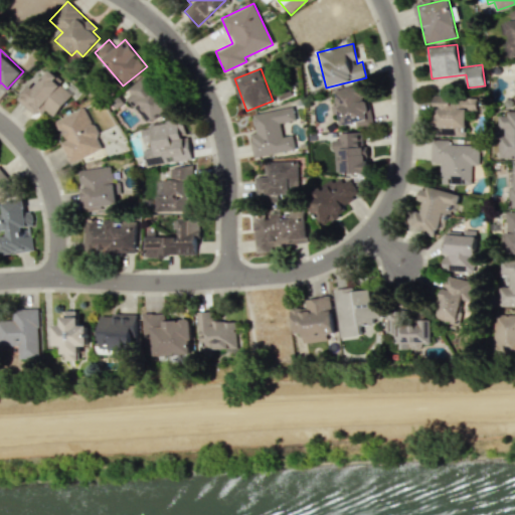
[(36,118),(44,109),(52,116),(73,94),(48,70),(32,88),(28,84),(16,98),(36,118)]
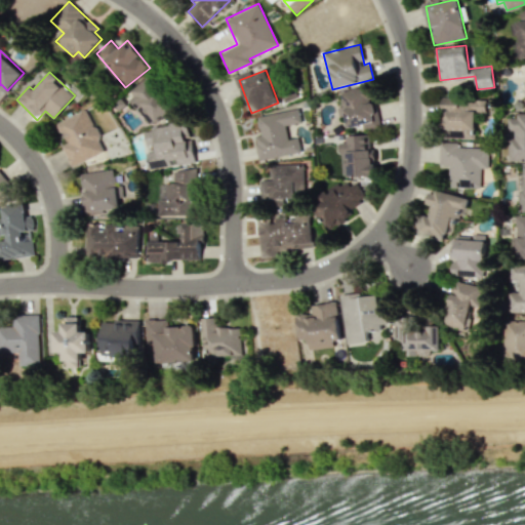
[(174,105),(148,75),(125,95),(152,125),(174,105)]
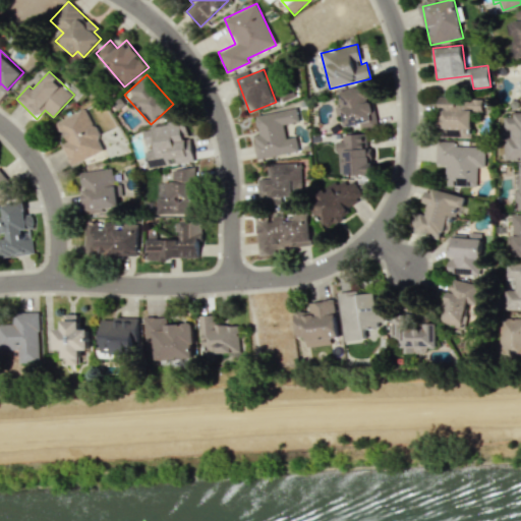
[(377,127),(372,100),(366,101),(364,85),(337,91),(343,126),(358,123),(359,130),(377,127)]
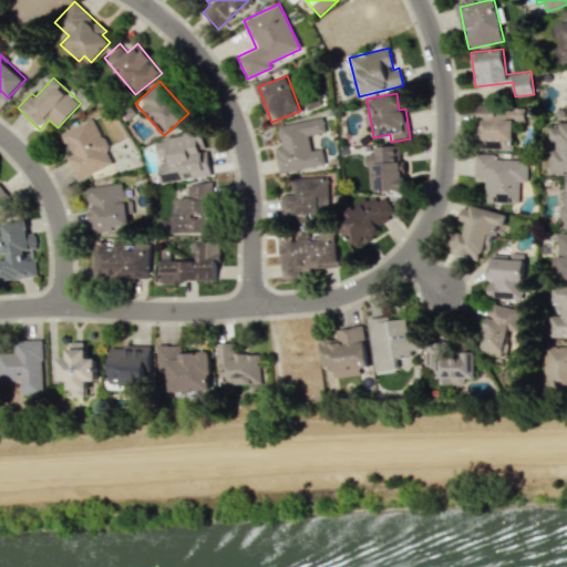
[(507,150),(507,140),(512,140),(513,121),(524,121),(524,107),(476,106),(476,148),(507,150)]
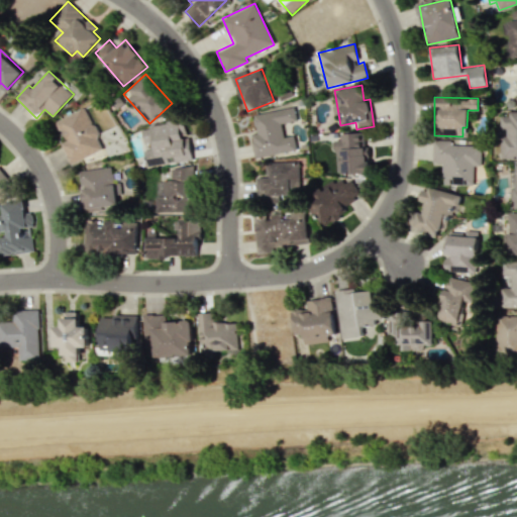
[(70,164),(104,149),(85,107),(56,120),(65,141),(61,143),(70,164)]
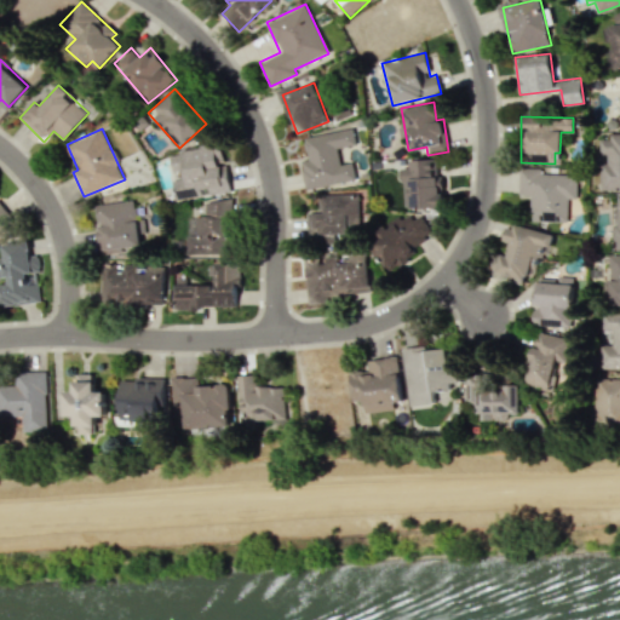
[(305,189),(355,179),(352,162),(339,165),(337,148),(355,144),(351,128),(302,137),(306,160),(300,161),(305,189)]
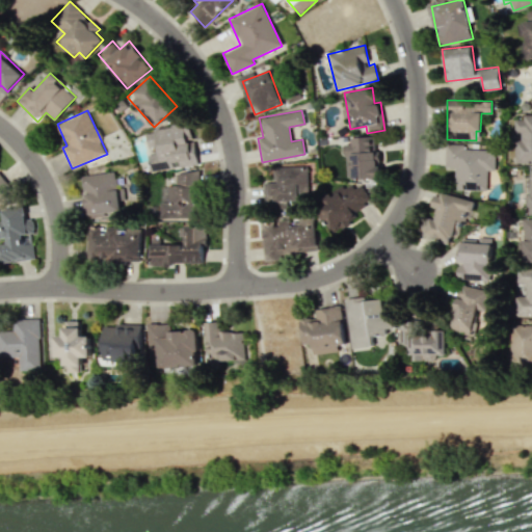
[(531,115),(514,116),(514,133),(515,133),(516,163),(531,163),(531,115)]
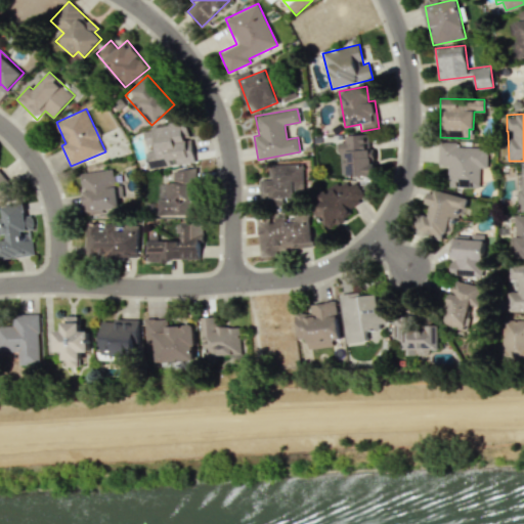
[(193,162),(190,138),(188,138),(186,122),(143,128),(145,149),(146,149),(149,168),(193,162)]
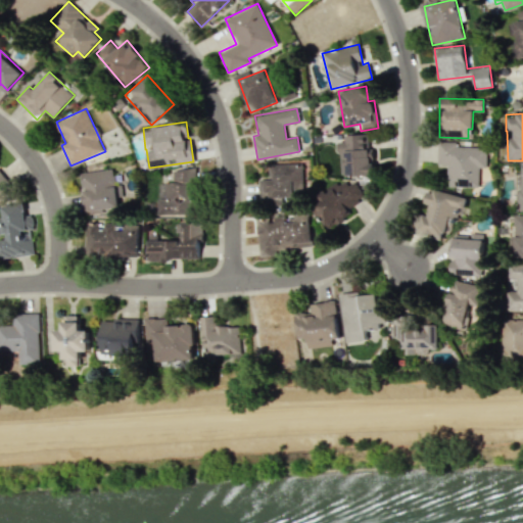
[(372,175),(370,134),(340,135),(341,176),(372,175)]
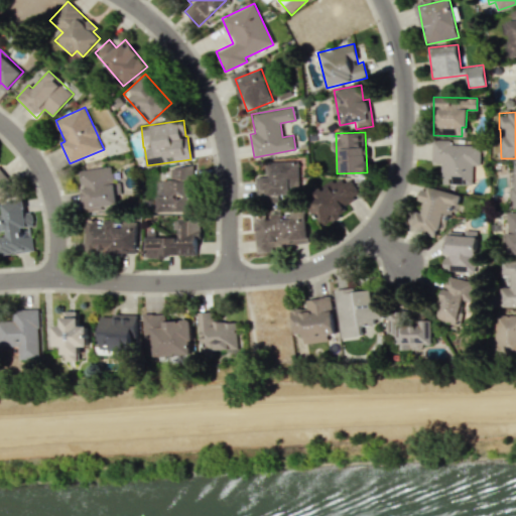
[(472,184),(472,163),(477,164),(478,145),(449,144),(450,139),(431,139),(431,162),(441,162),(440,184),(472,184)]
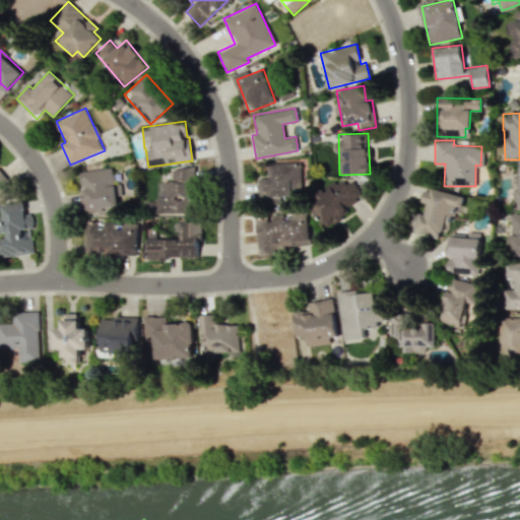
[(267,164),(267,180),(258,180),(258,196),(301,195),(300,163),(267,164)]
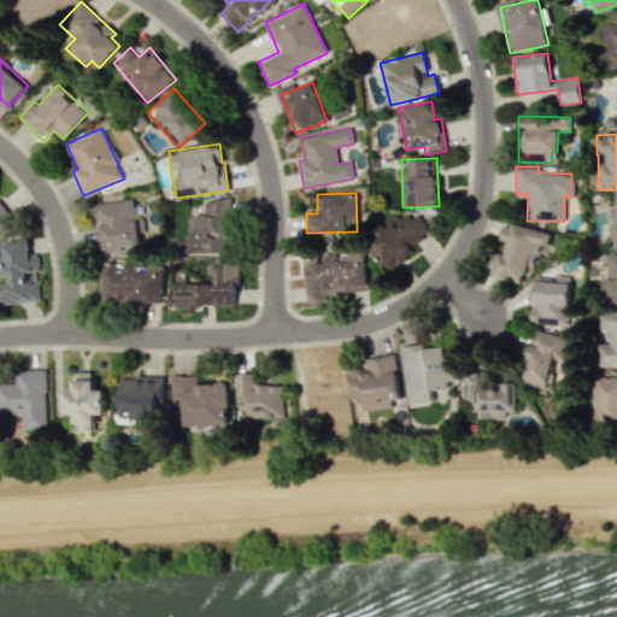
[(95,203),(100,251),(139,247),(135,199),(95,203)]
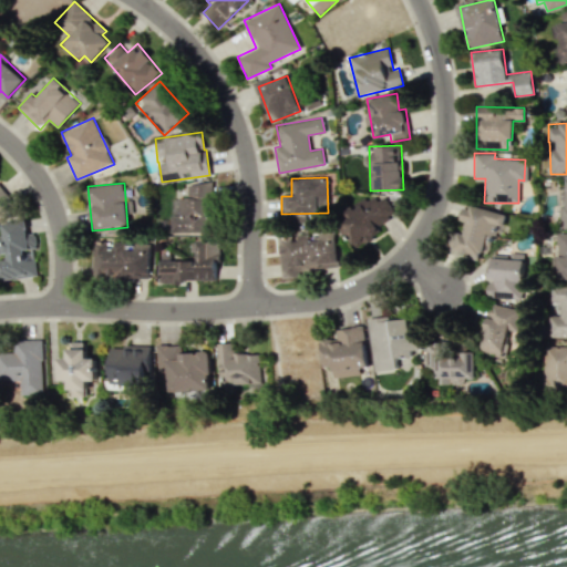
[(186,185),(187,198),(169,199),(172,234),(216,230),(212,183),(186,185)]
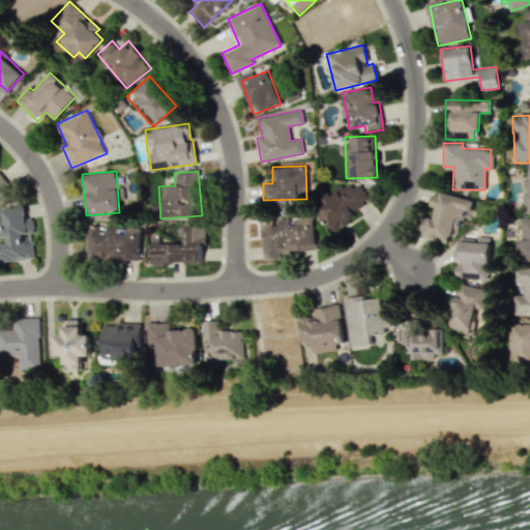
[(0,199),(3,203),(13,194),(0,177),(0,199)]
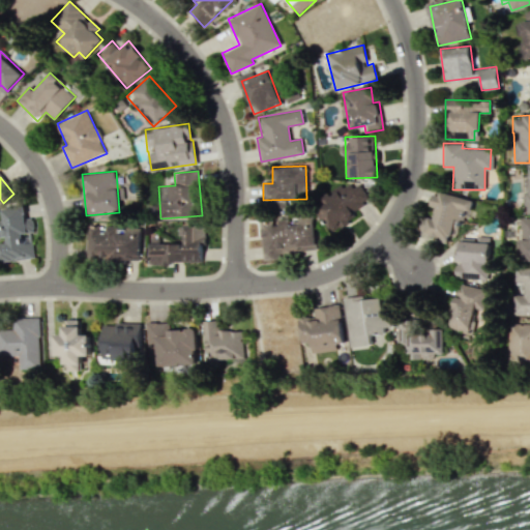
[(318,216),(326,217),(326,227),(351,228),(352,207),(362,208),(363,189),(320,187),(318,216)]
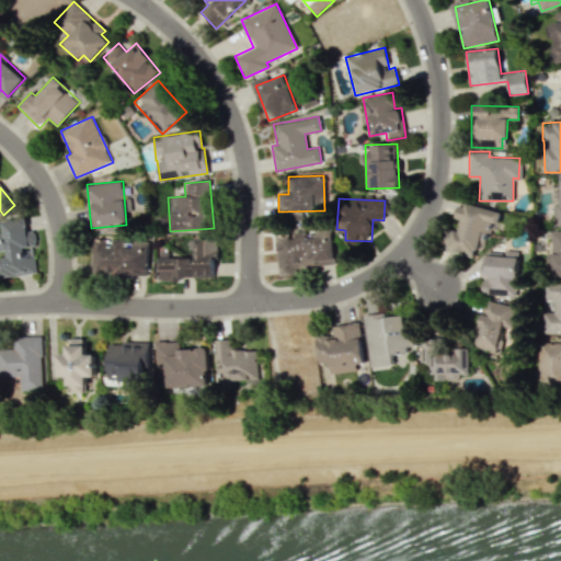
[(445,228),(442,249),(476,253),(478,236),(494,238),(499,208),(458,203),(456,219),(459,219),(458,230),(445,228)]
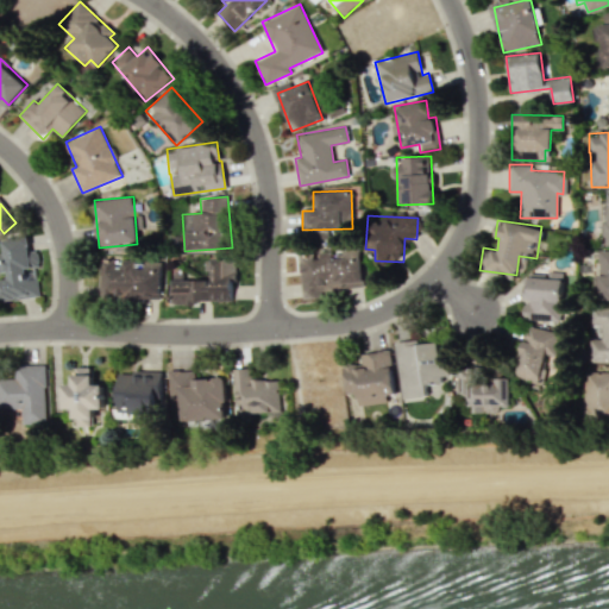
[(39,295),(31,236),(2,240),(4,252),(0,252),(0,272),(6,271),(7,278),(0,280),(0,294),(1,301),(39,295)]
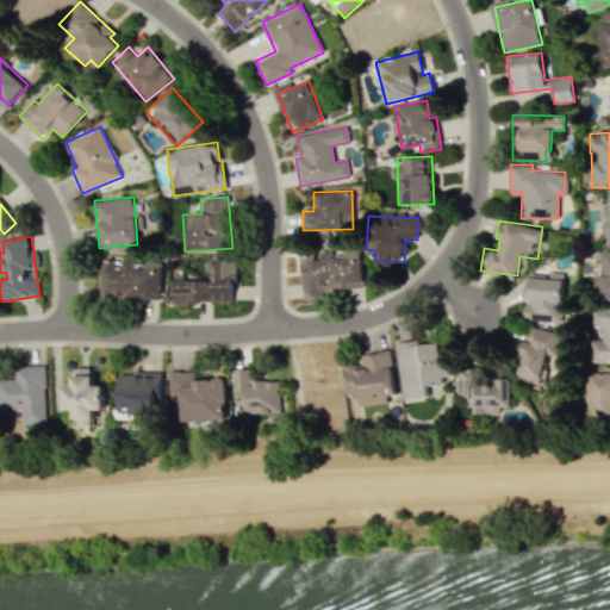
[(302,296),(363,290),(360,249),(342,250),(343,257),(332,259),(331,253),(298,255),(302,296)]
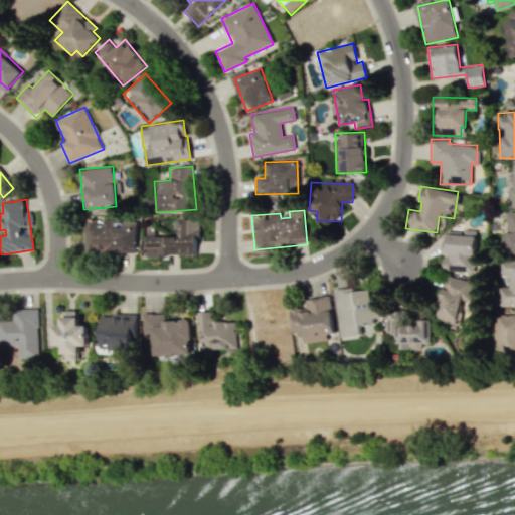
[(514,212),(506,212),(505,252),(514,252),(514,212)]
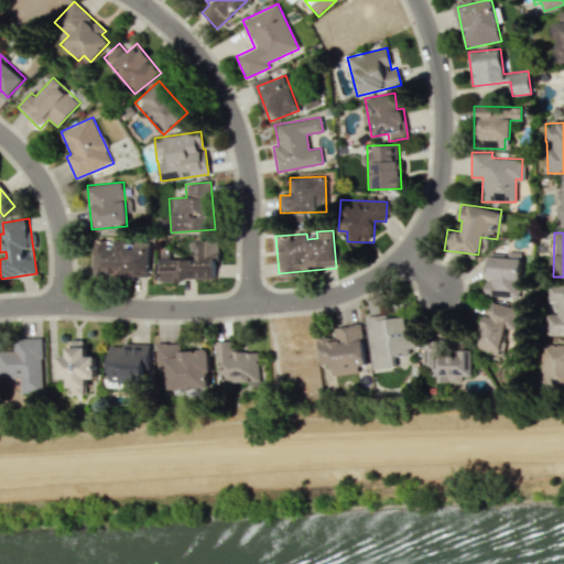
[(148,278),(149,242),(93,240),(90,275),(148,278)]
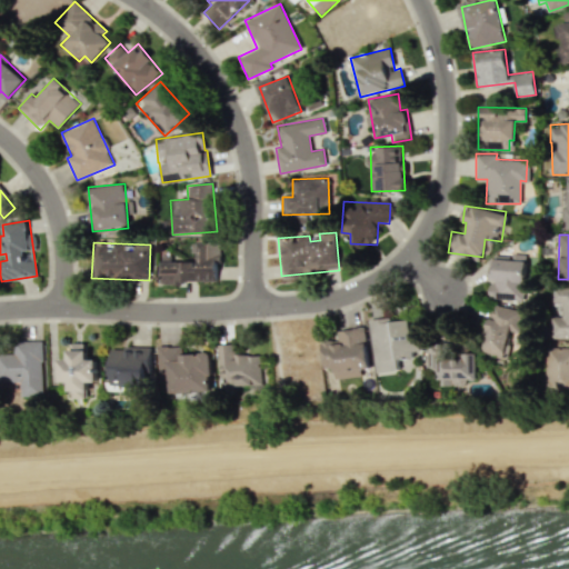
[(160,285),(179,285),(179,281),(219,281),(219,242),(190,242),(190,257),(165,257),(165,261),(160,261),(160,285)]
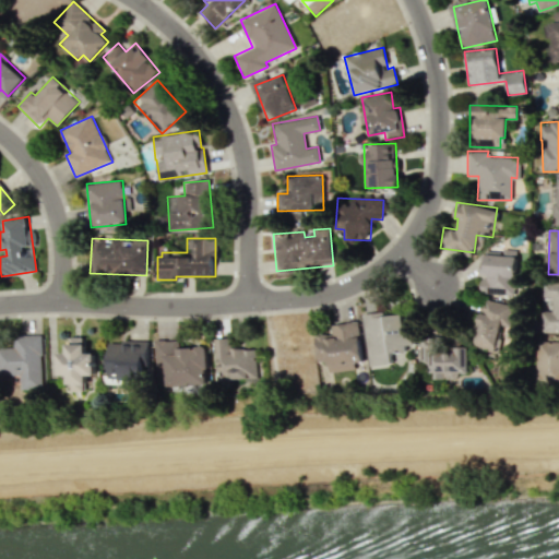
[(515,251),(484,249),(483,280),(480,280),(479,293),(514,295),(515,251)]
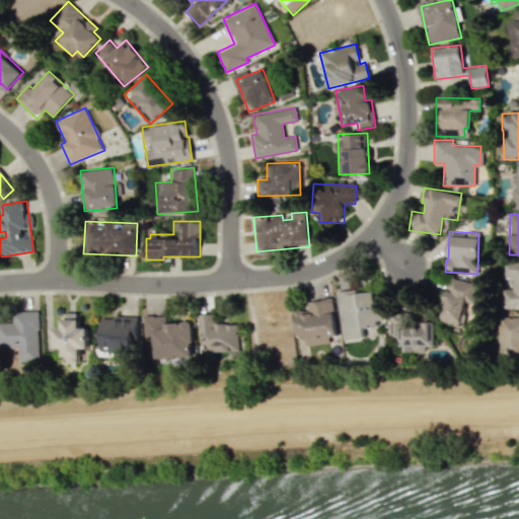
[(501,308),(518,308),(518,263),(503,262),(503,276),(511,276),(511,288),(501,288),(501,308)]
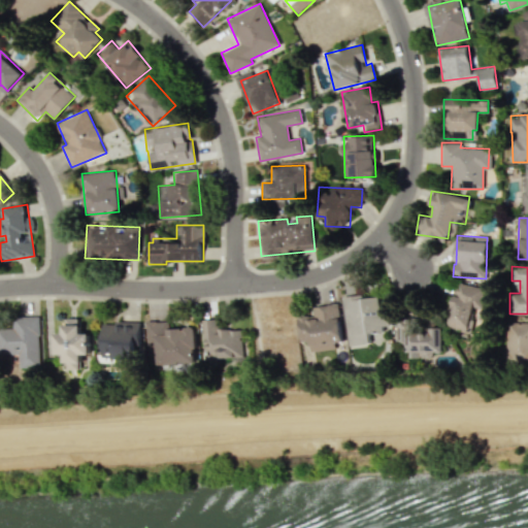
[(484,288),(455,283),(448,329),(469,332),(472,307),(481,308),(484,288)]
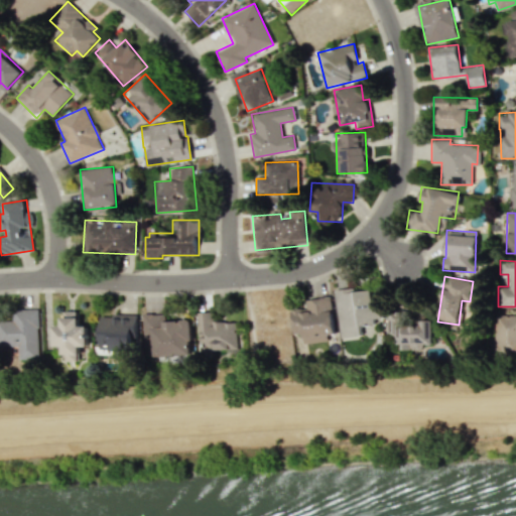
[(340,338),(360,336),(359,326),(381,324),(379,299),(371,300),(370,288),(335,291),(340,338)]
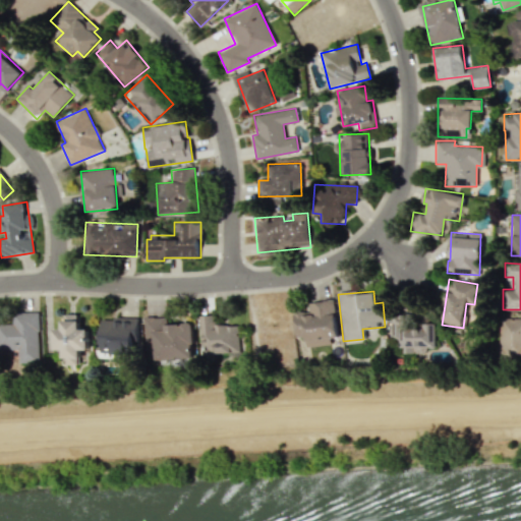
[(308,302),(309,310),(292,312),(295,338),(304,337),(305,347),(330,344),(330,339),(338,339),(333,300),(308,302)]
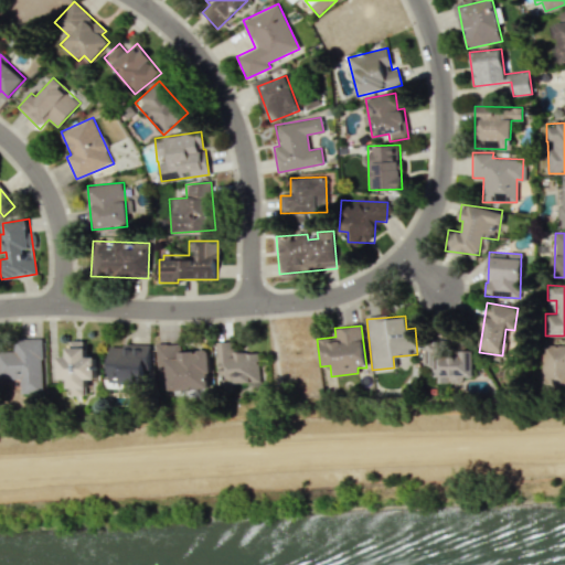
[(0,379),(18,379),(18,391),(42,391),(41,339),(14,339),(14,351),(0,351),(0,379)]
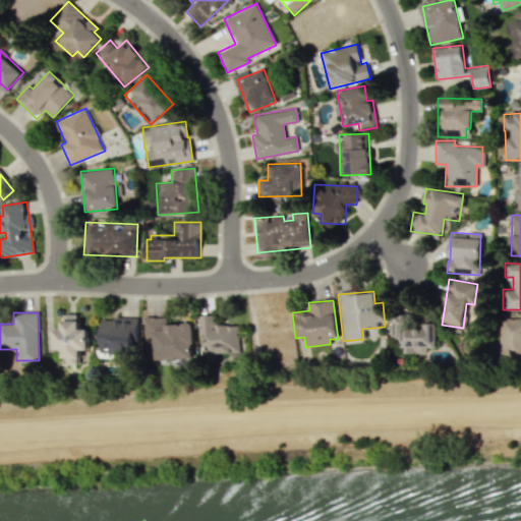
[(54,329),(54,349),(63,350),(63,364),(79,364),(79,349),(89,349),(89,329),(79,329),(79,313),(63,313),(63,329),(54,329)]
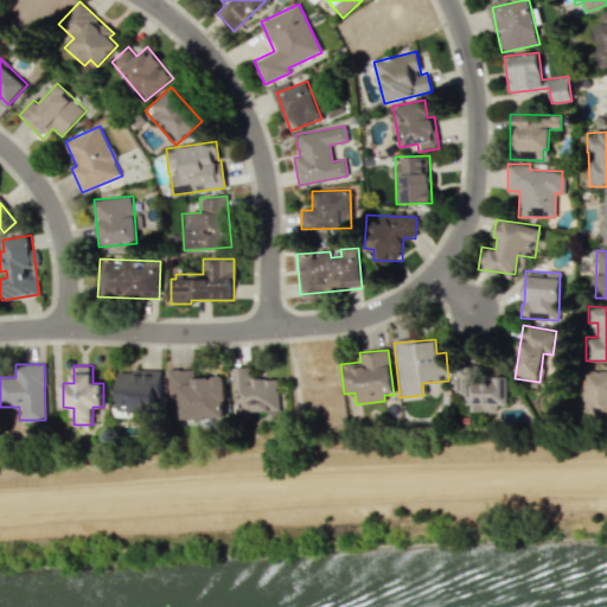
[(279,410),(278,378),(248,378),(248,366),(232,368),(234,411),(279,410)]
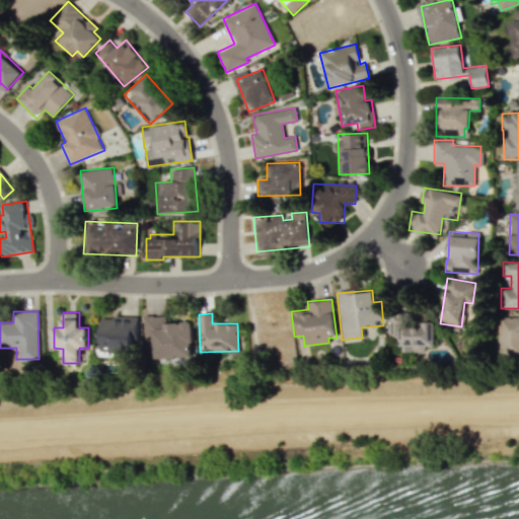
[(192,356),(191,321),(166,322),(166,315),(144,316),(144,343),(153,342),(153,358),(192,356)]
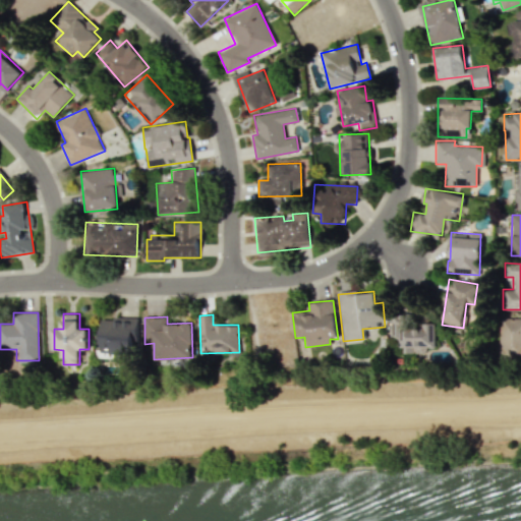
[(135,319),(101,317),(100,353),(134,354),(135,319)]
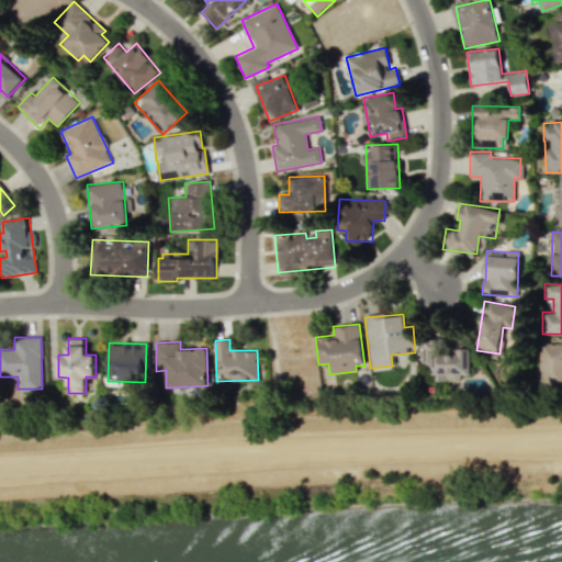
[(561,343),(537,344),(537,388),(561,388),(561,343)]
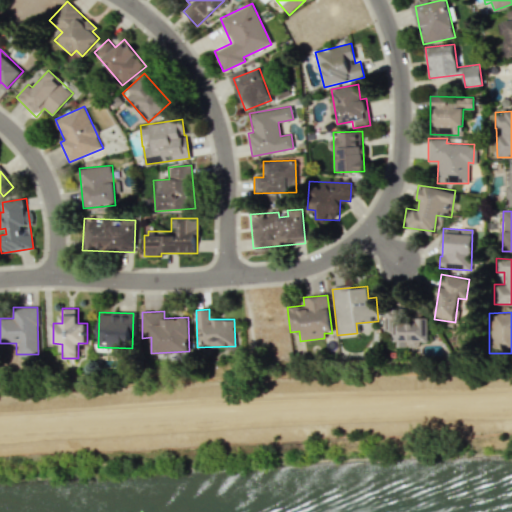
[(428,343),(427,317),(416,317),(416,321),(392,321),(393,344),(428,343)]
